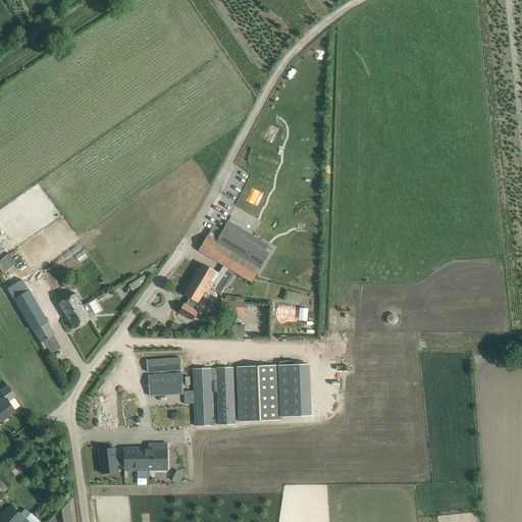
[(199,251),(223,265),(236,272),(252,282),(269,254),(224,227),(222,231),(213,226),(199,251)]
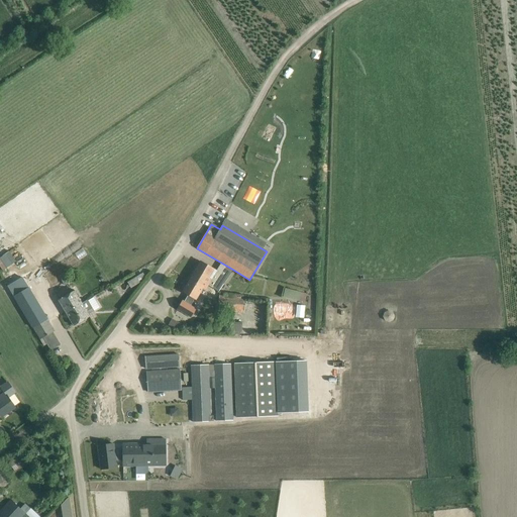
[(201,262),(189,281),(198,286),(202,280),(210,285),(209,286),(218,292),(222,286),(233,270),(221,263),(216,271),(201,262)]
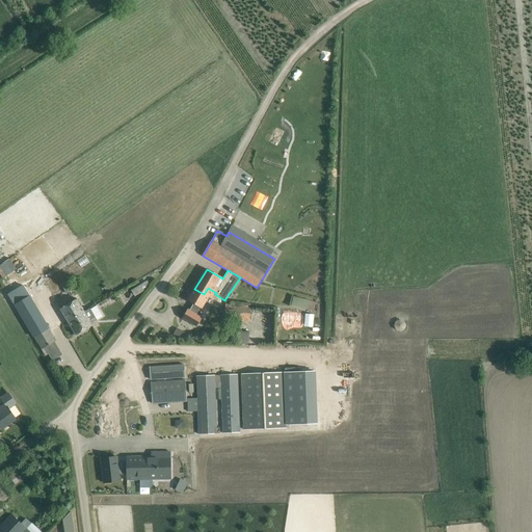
[(43,278),(31,285),(36,294),(49,287),(43,278)]
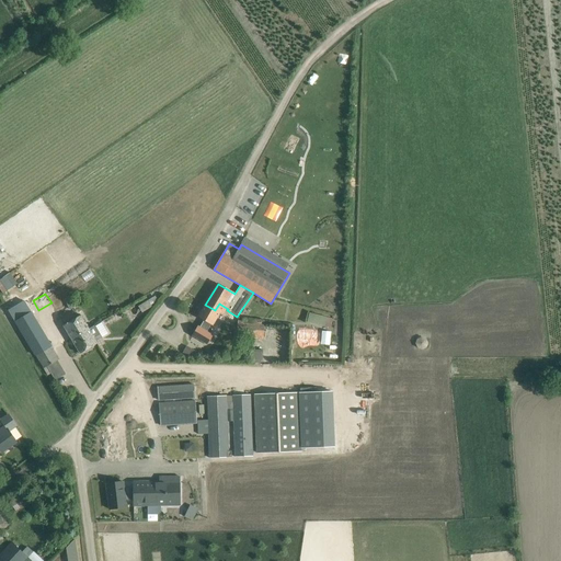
[(58,298),(52,302),(38,310),(45,321),(65,309),(58,298)]
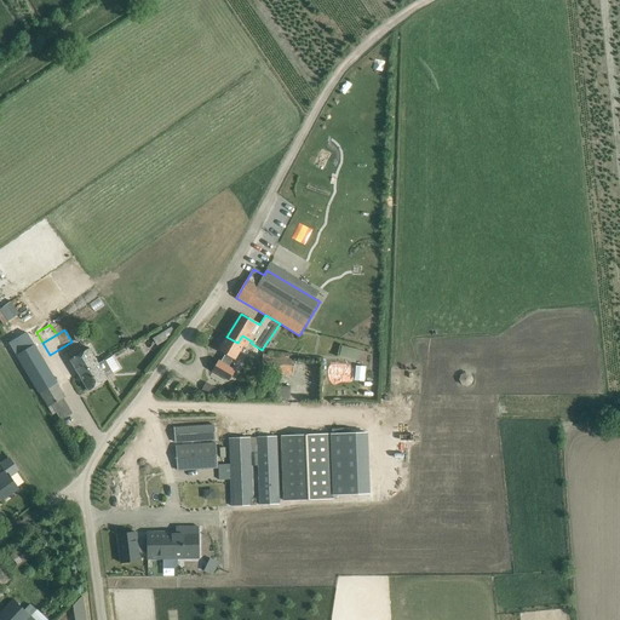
[(79,329),(72,332),(76,344),(84,340),(79,329)]
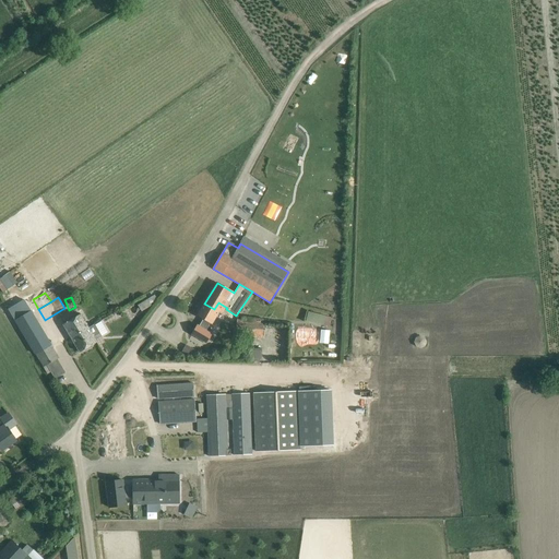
[(214,309),(204,304),(197,316),(212,325),(219,312),(223,314),(226,309),(227,308),(218,302),(214,309)]
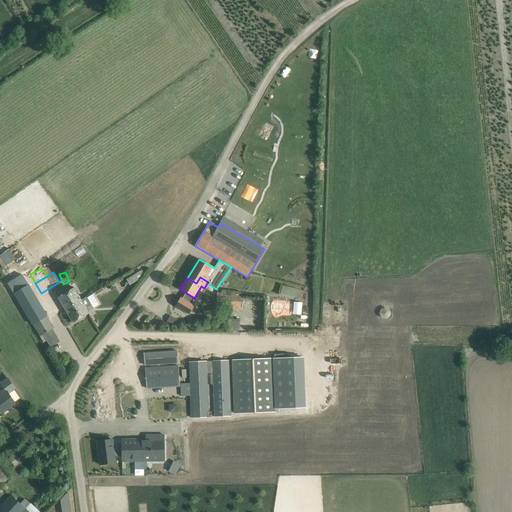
[(280,292),(301,298),(304,290),(282,284),(280,292)]
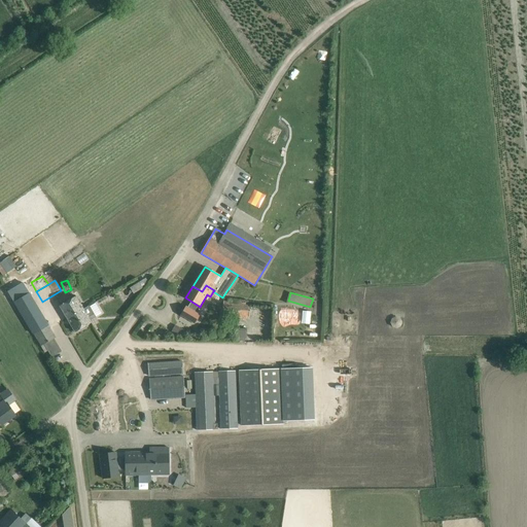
[(30,295),(15,304),(34,335),(48,327),(30,295)]
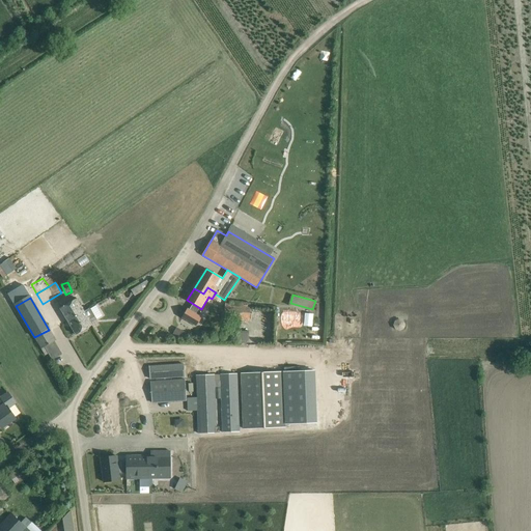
[(60,308),(67,322),(83,311),(76,299),(60,308)]
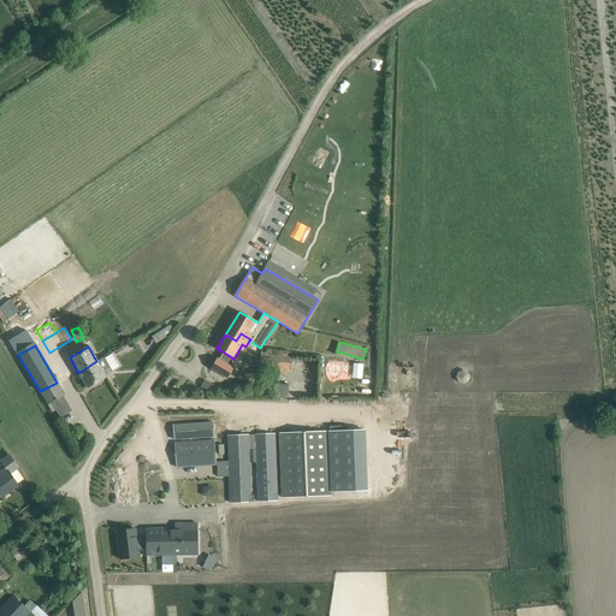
[(261,372),(270,372),(289,373),(290,355),(262,354),(261,372)]
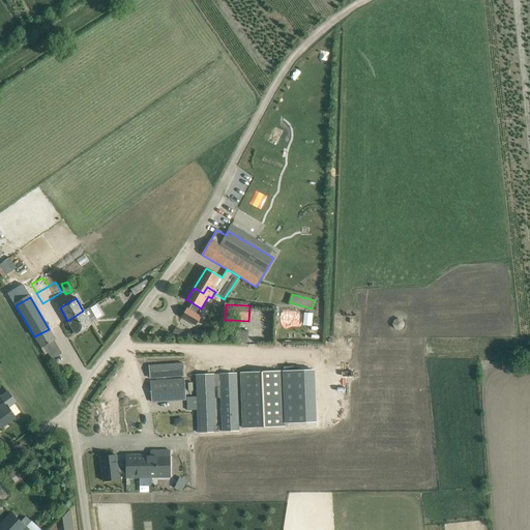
[(83,311),(67,321),(76,334),(92,325),(89,320),(94,316),(89,307),(83,311)]
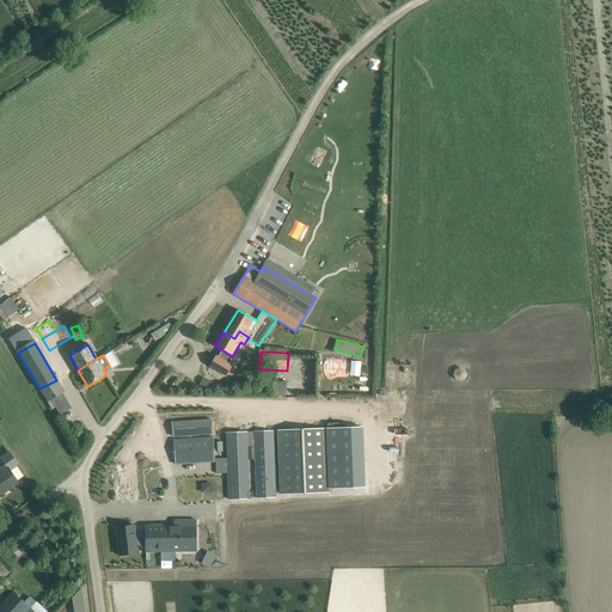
[(215,369),(201,380),(207,390),(221,379),(215,369)]
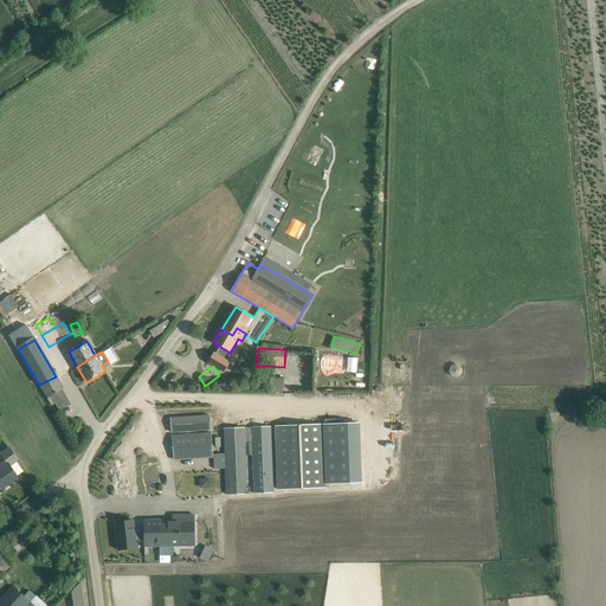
[(56,376),(39,385),(47,398),(51,397),(64,388),(56,376)]
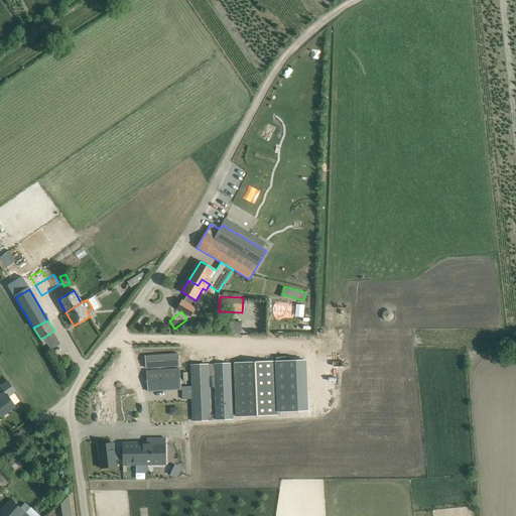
[(233,321),(233,333),(242,333),(242,321),(233,321)]
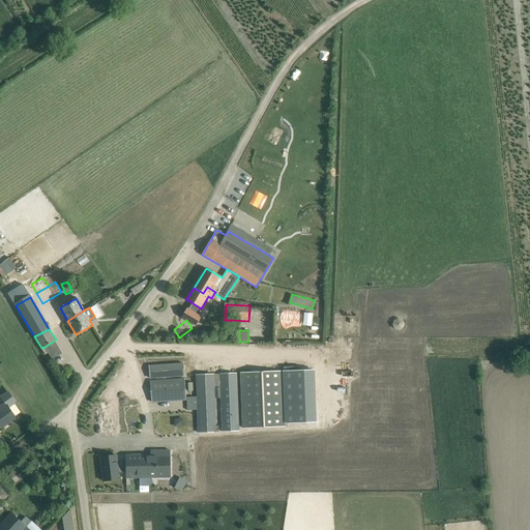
[(52,357),(61,352),(56,342),(47,346),(52,357)]
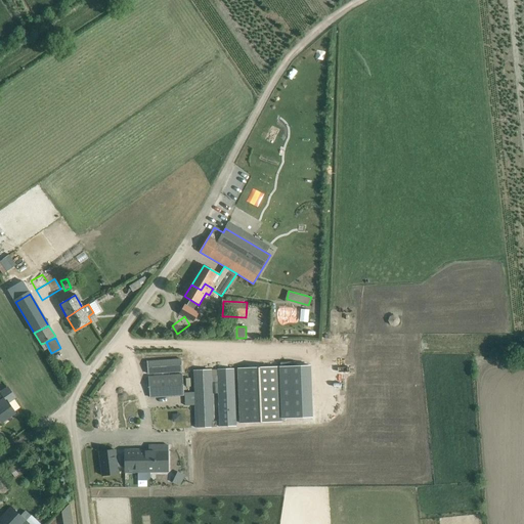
[(468,348),(468,341),(436,340),(436,347),(468,348)]
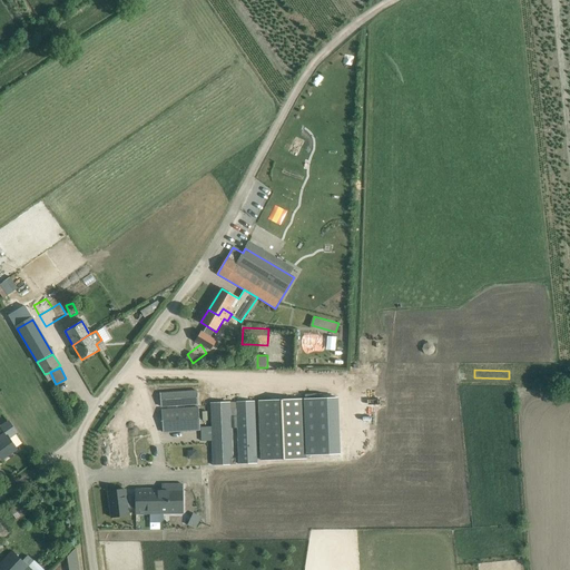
[(160,393),(160,406),(198,404),(197,391),(160,393)]
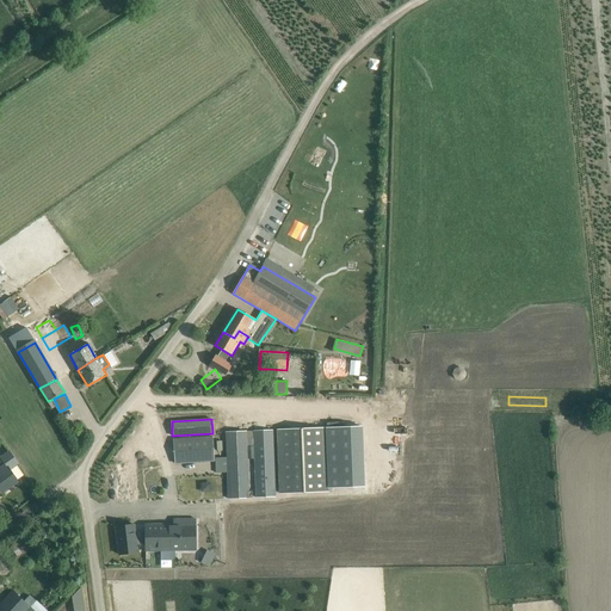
[(362,425),(326,427),(328,487),(364,486),(362,425)]
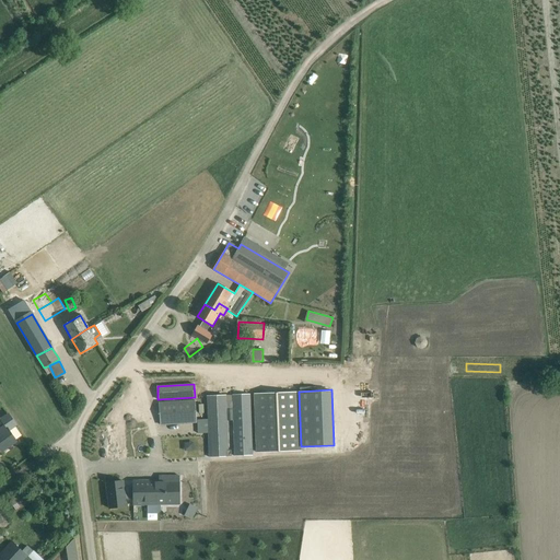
[(301,446),(299,392),(254,393),(256,453),(301,451),(301,446)]
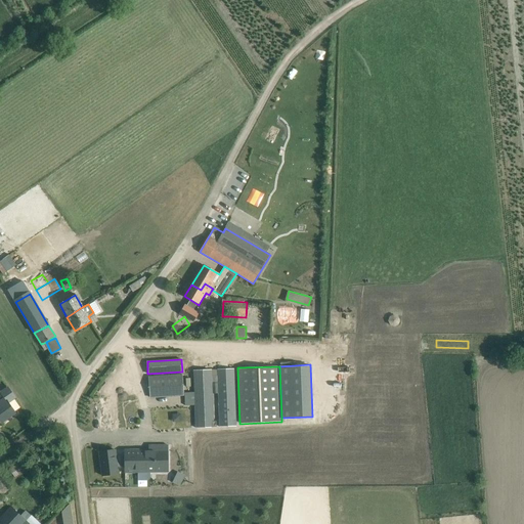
[(216,422),(213,421),(212,394),(217,393),(219,428),(235,427),(233,369),(216,370),(217,376),(211,376),(211,370),(192,370),(193,392),(193,405),(194,427),(216,427),(216,422)]
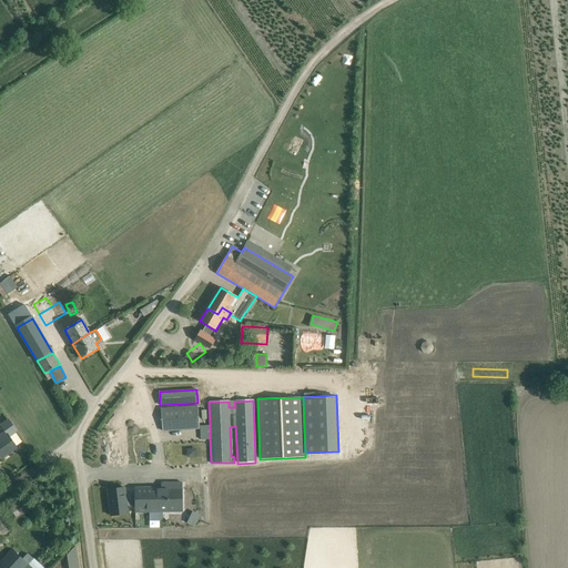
[(161,408),(162,430),(199,428),(198,406),(161,408)]
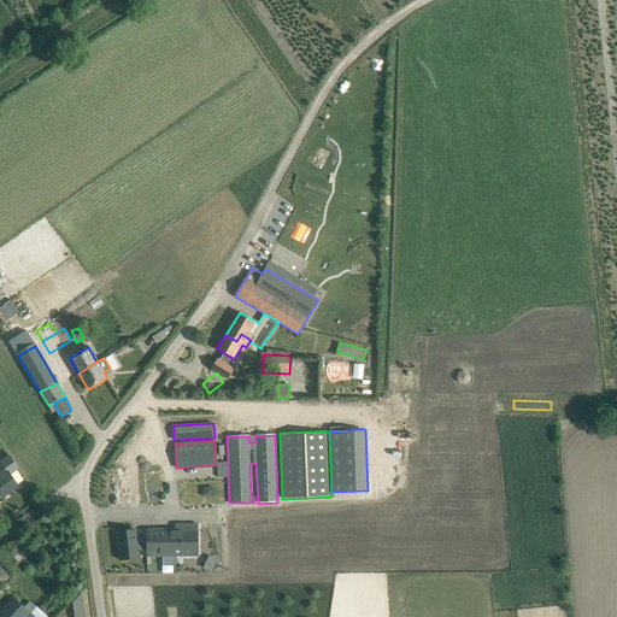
[(0,495),(1,498),(18,486),(10,474),(17,468),(10,457),(1,462),(0,460),(0,495)]
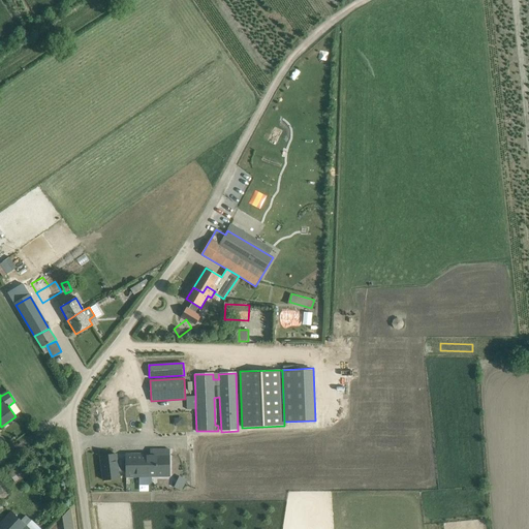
[(138,432),(136,400),(101,402),(103,434),(138,432)]
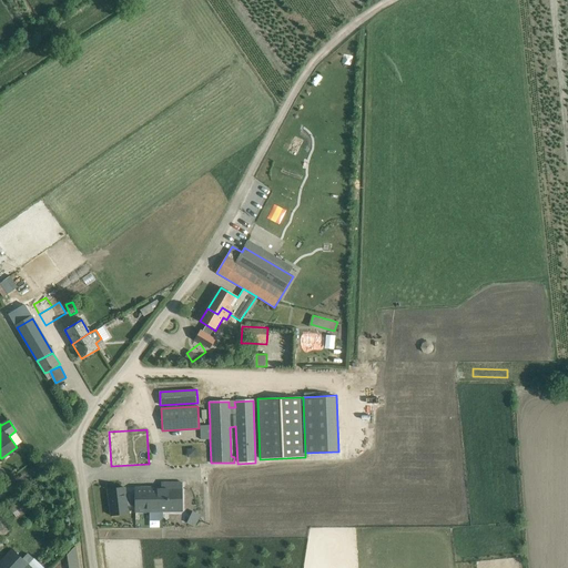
[(135,487),(135,513),(182,511),(181,483),(162,483),(162,487),(135,487)]
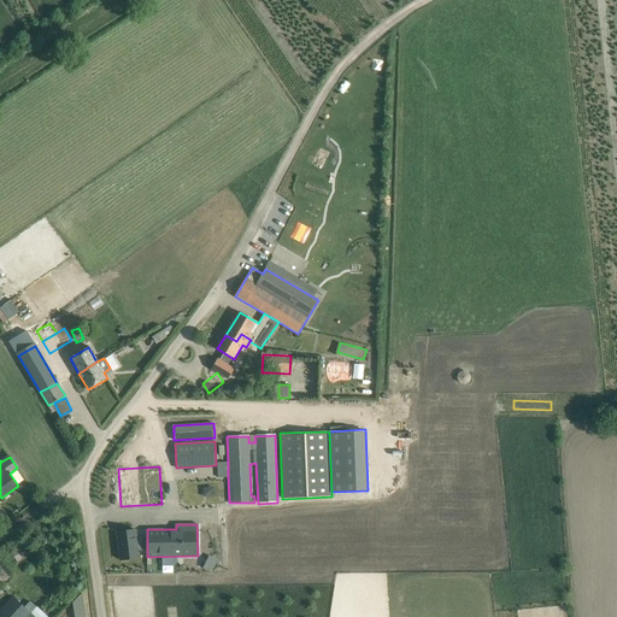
[(117,532),(121,560),(139,558),(135,530),(117,532)]
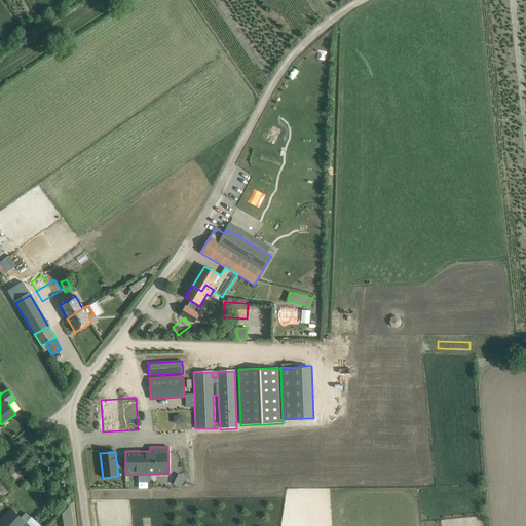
[(178,475),(173,485),(180,489),(185,478),(178,475)]
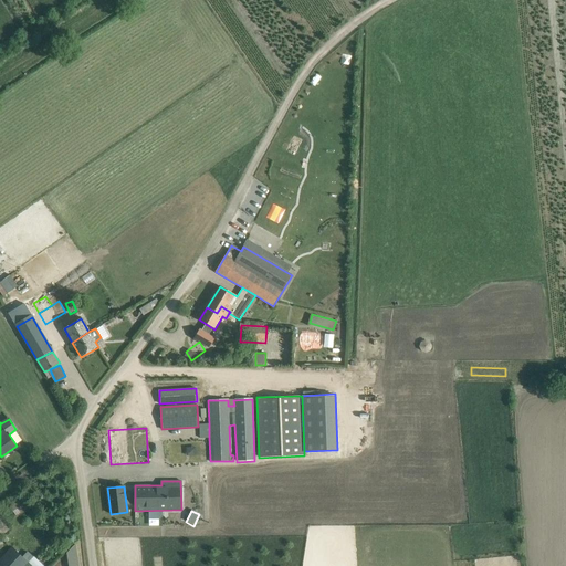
[(160,524),(160,514),(150,514),(149,524),(160,524)]
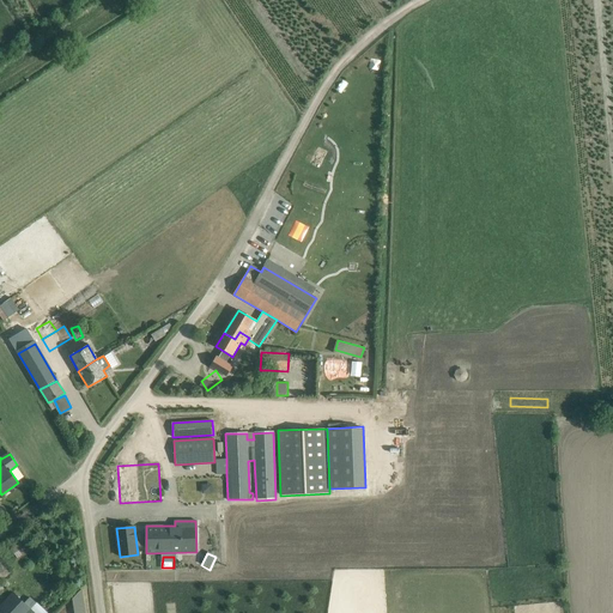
[(47,612),(36,602),(36,604),(30,598),(24,604),(13,593),(0,606),(0,612),(47,612)]
